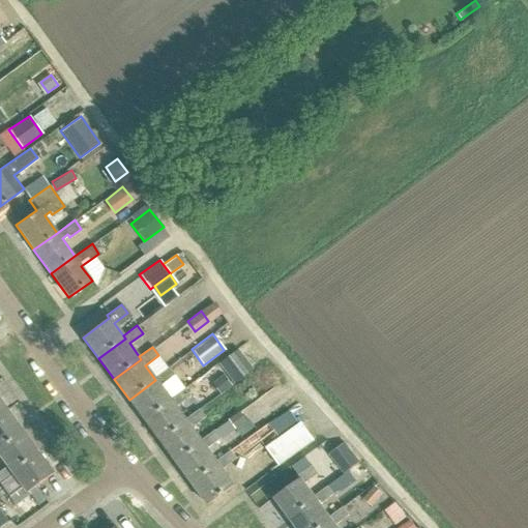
[(237,349),(217,362),(232,383),(253,369),(237,349)]
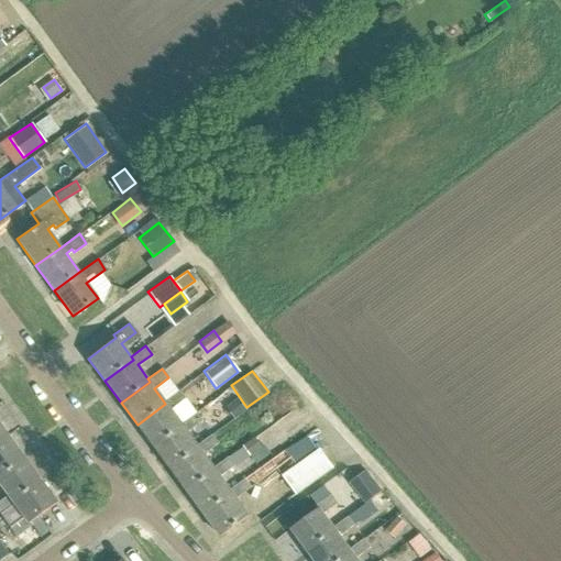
[(180,424),(171,409),(184,398),(178,389),(163,400),(165,404),(138,425),(153,447),(182,425),(180,424)]
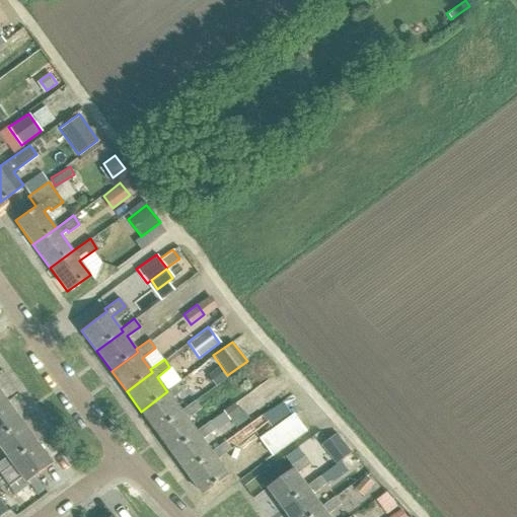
[(218,382),(226,376),(218,366),(210,372),(218,382)]
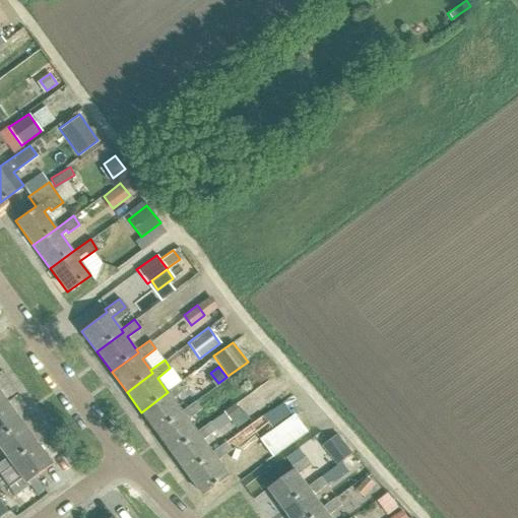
[(182,410),(173,398),(185,389),(180,381),(167,391),(168,392),(141,412),(156,433),(183,412),(182,410)]
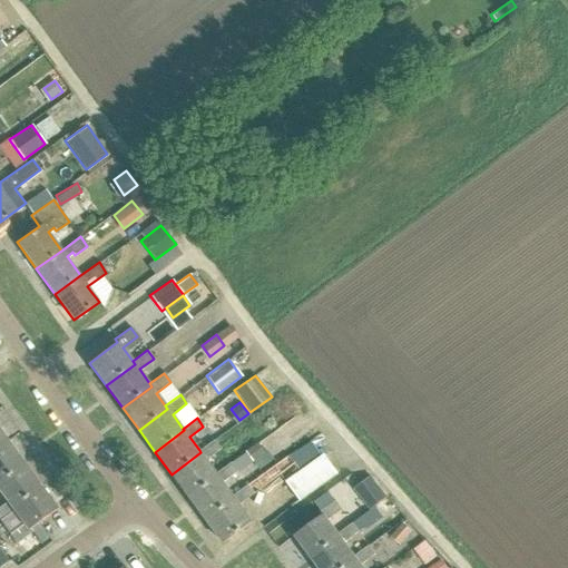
[(215,472),(205,459),(219,448),(213,440),(199,450),(201,452),(172,475),(188,497),(217,475),(215,472)]
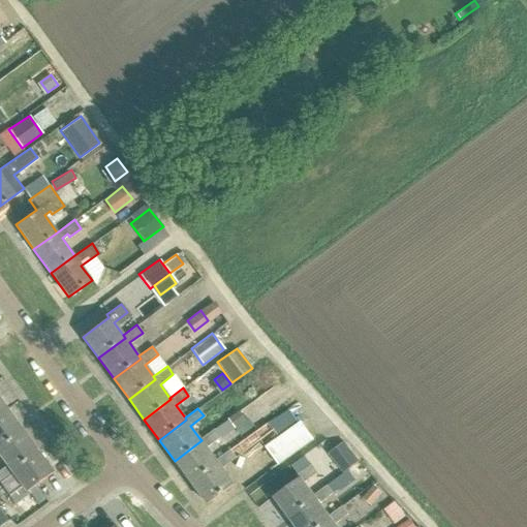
[(277,464),(312,439),(299,421),(298,422),(287,408),(268,422),(277,435),(264,445),(277,464)]
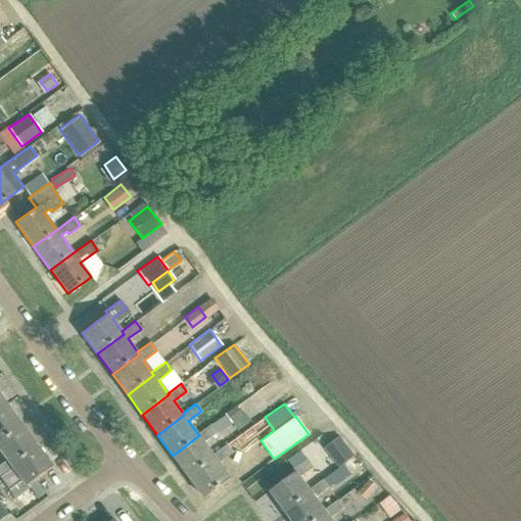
[(0,441),(21,425),(6,405),(0,409),(0,441)]
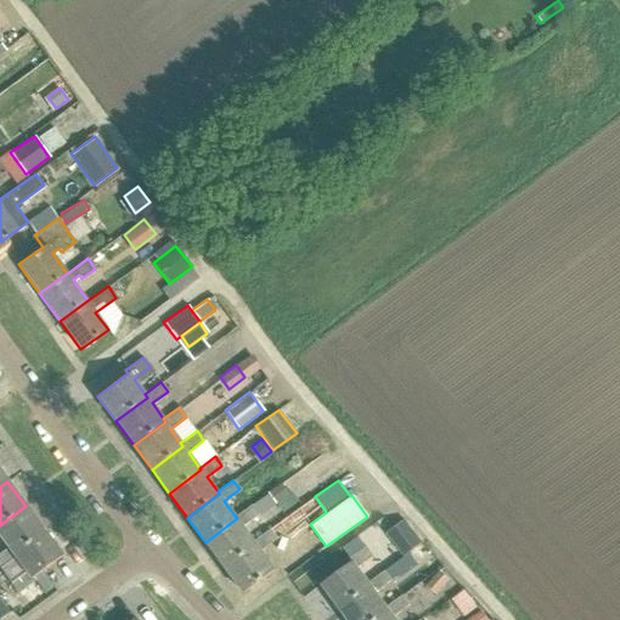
[(275,502),(287,494),(280,483),(268,492),(275,502)]
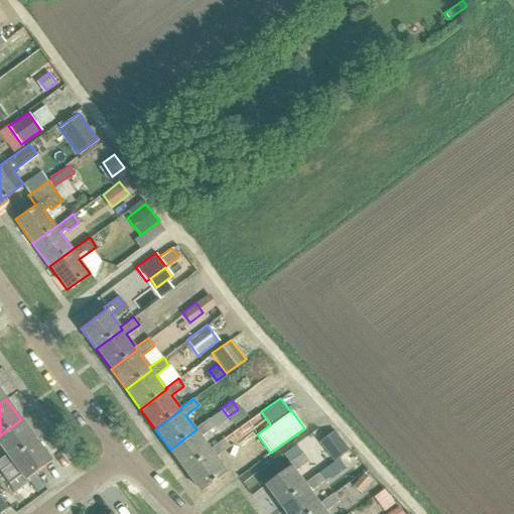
[(211,450),(210,448),(201,435),(214,425),(208,418),(195,427),(197,429),(170,450),(185,469),(211,450)]
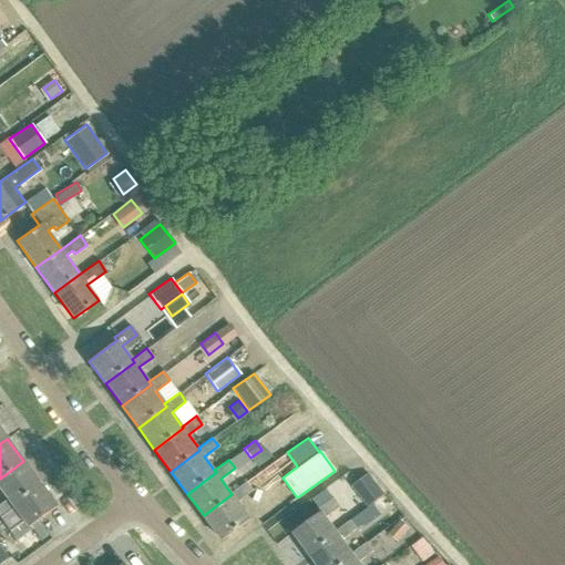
[(40,483),(23,461),(0,479),(0,489),(7,497),(0,502),(0,515),(12,506),(11,504),(40,483)]
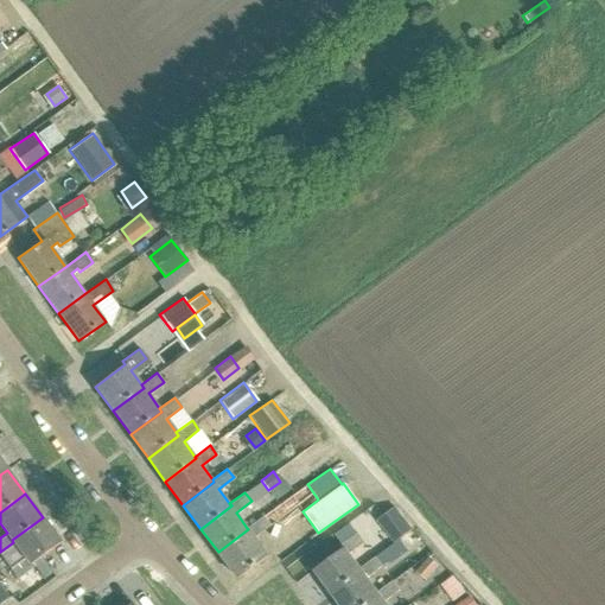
[(275,507),(262,516),(247,528),(248,529),(218,552),(236,578),(267,555),(253,536),(269,524),(272,528),(285,518),(275,507)]
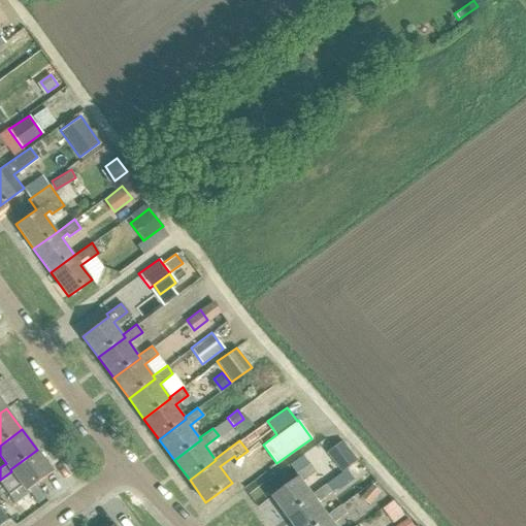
[(340,472),(357,460),(342,440),(326,453),(340,472)]
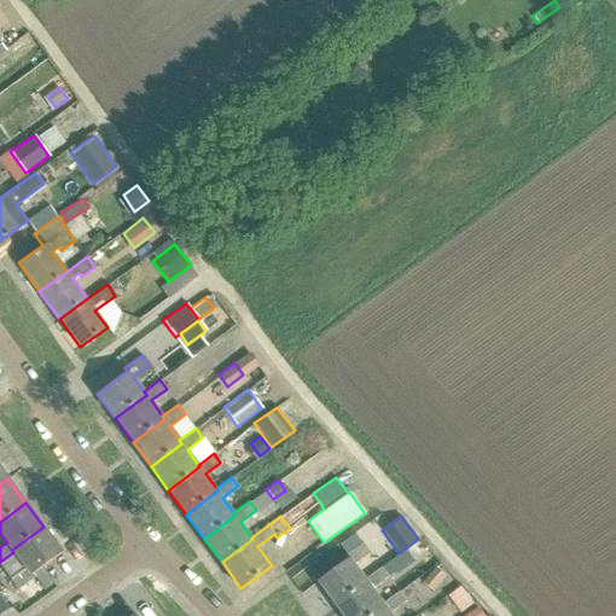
[(33,574),(62,552),(44,527),(12,550),(13,552),(25,567),(10,579),(17,588),(34,575),(33,574)]
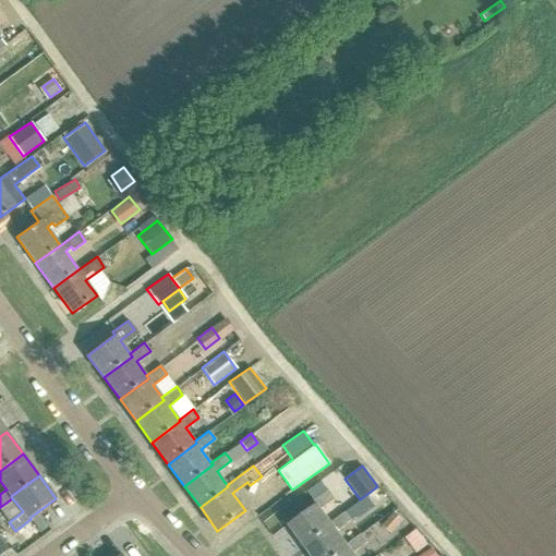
[(286,523),(302,546),(331,523),(330,521),(321,508),(334,498),(327,490),(312,500),(314,503),(286,523)]
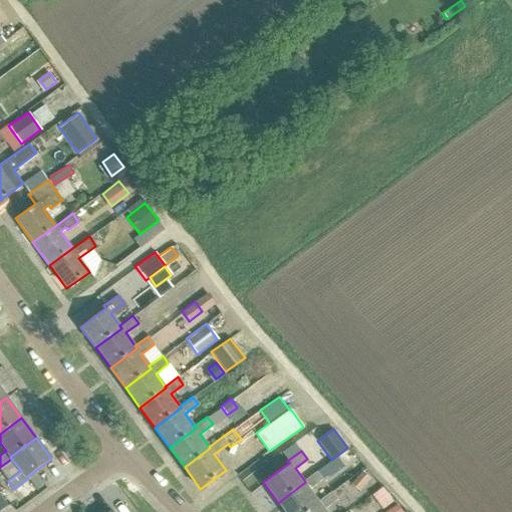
[(322,466),(316,471),(322,479),(328,474),(322,466)]
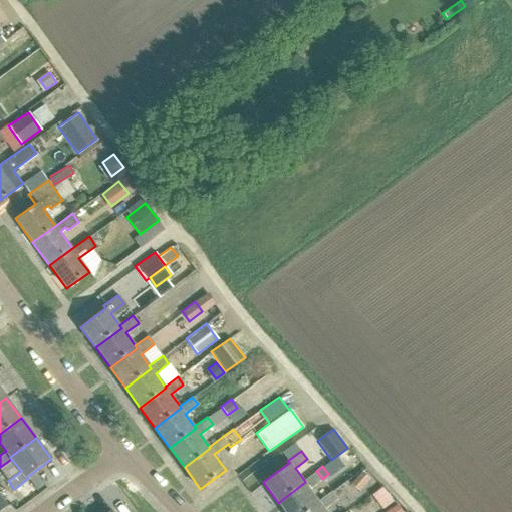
[(316,471),(304,480),(305,482),(278,503),(285,511),(307,511),(320,503),(318,500),(309,488),(322,479),(316,471)]
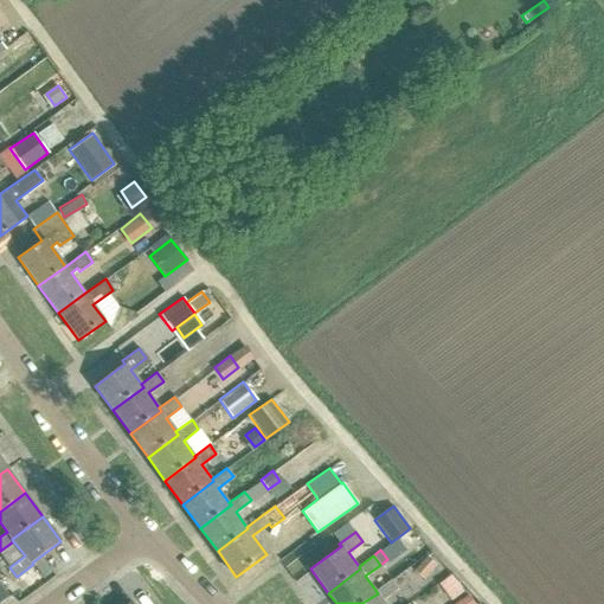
[(423,579),(436,564),(425,556),(413,571),(423,579)]
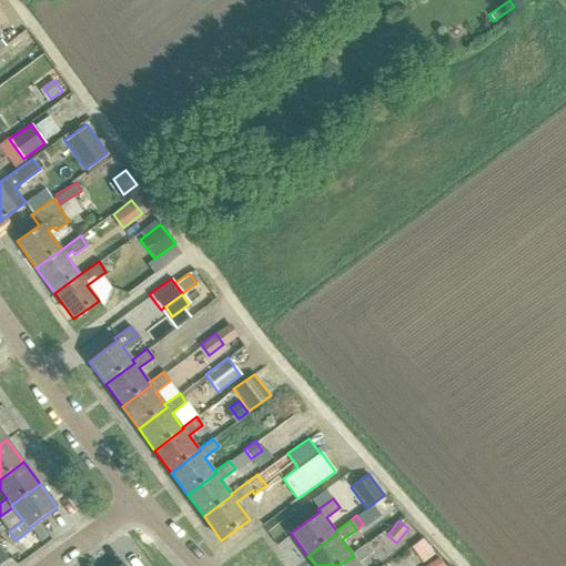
[(425,536),(414,543),(423,559),(434,553),(425,536)]
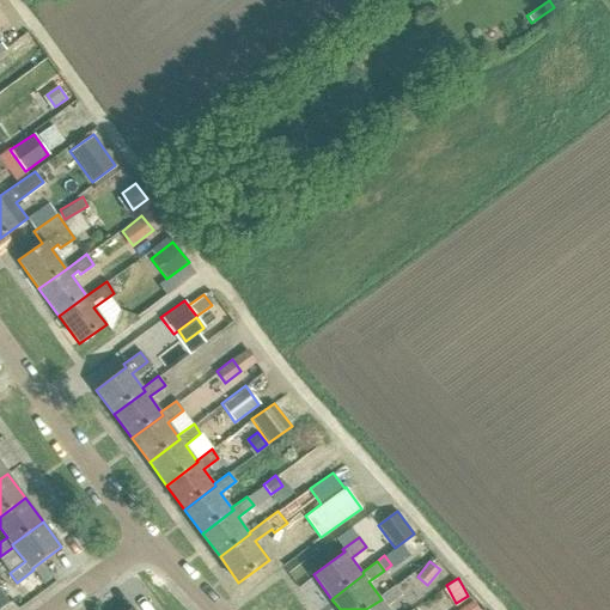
[(394,585),(379,596),(382,599),(366,609),(389,609),(386,605),(401,595),(394,585)]
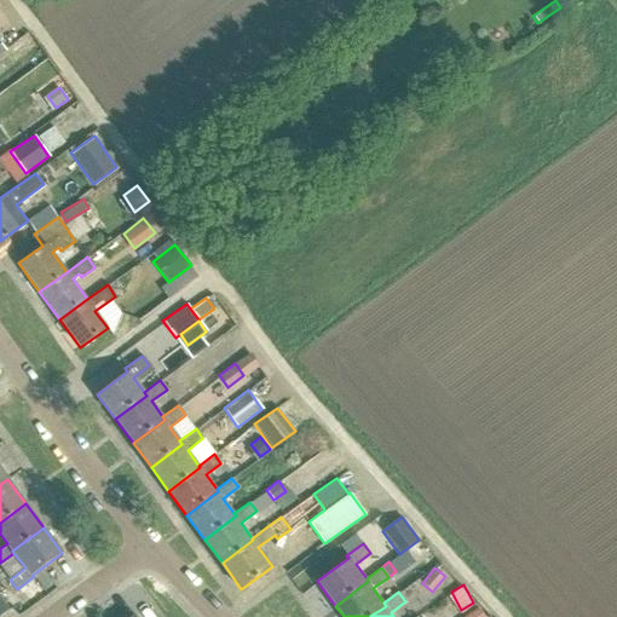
[(484,616),(477,606),(462,616),(484,616)]
